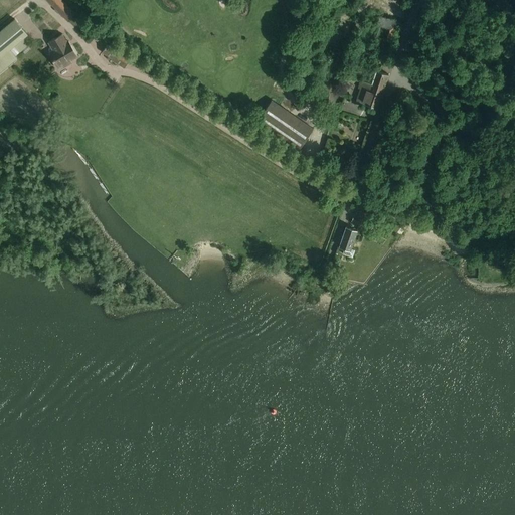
[(401,24),(380,17),(378,25),(358,19),(340,74),(361,80),(360,83),(362,84),(356,102),(377,109),(390,76),(380,73),(383,65),(387,66),(401,24)]
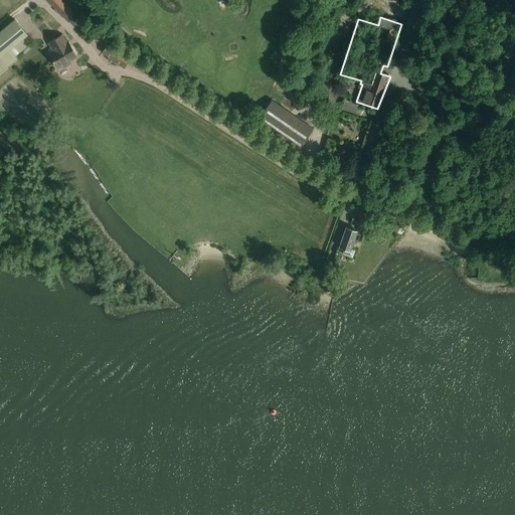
[(15,57),(22,51),(27,47),(30,44),(25,38),(28,36),(15,20),(0,32),(0,70),(15,58),(15,57)]
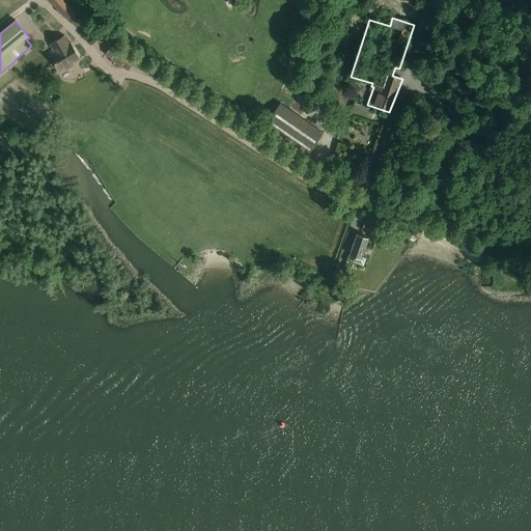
[(59,72),(64,68),(66,71),(75,65),(74,63),(81,58),(72,44),(70,45),(64,36),(51,45),(56,53),(51,56),(59,72)]
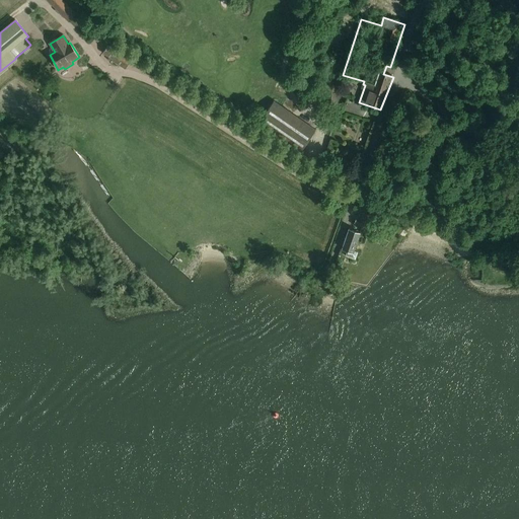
[(335,69),(320,68),(316,106),(330,107),(335,69)]
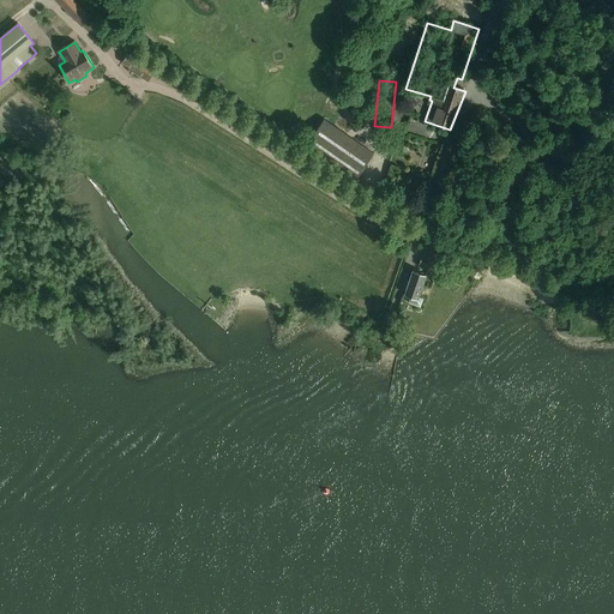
[(374,155),(324,120),(304,150),(354,184),(374,155)]
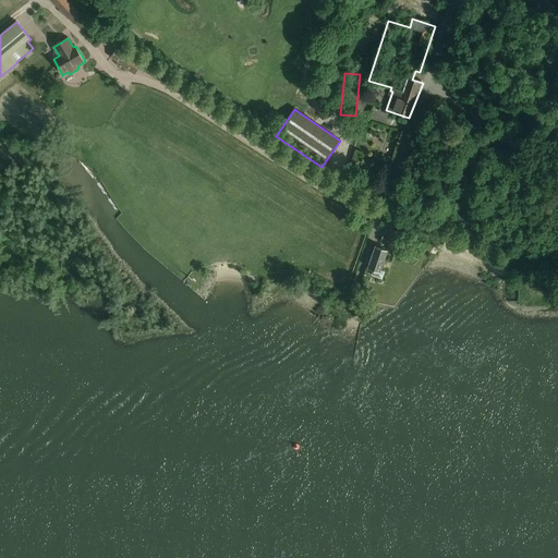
[(384,234),(391,238),(396,239),(398,232),(386,228),(384,234)]
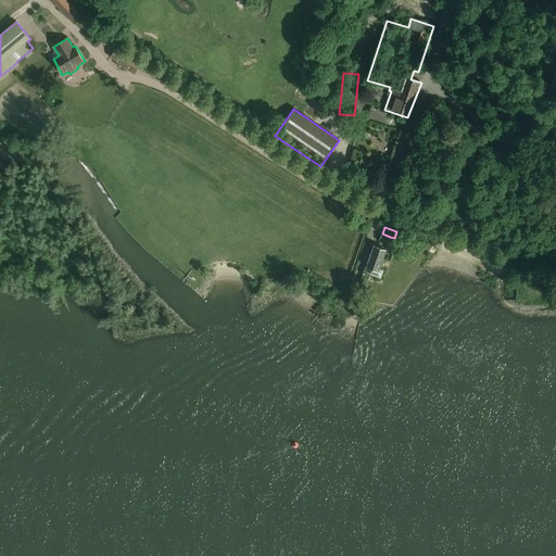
[(390,237),(382,234),(380,241),(388,243),(390,237)]
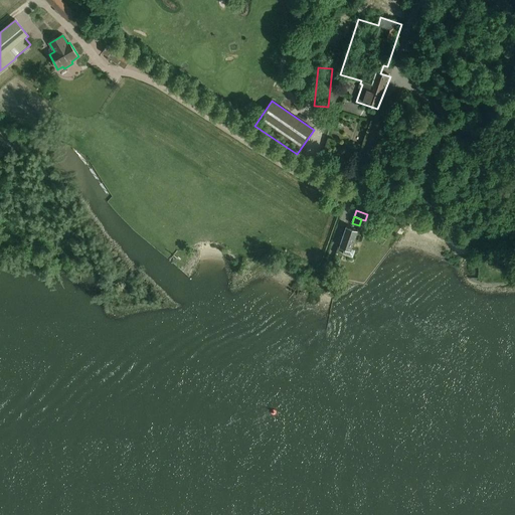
[(346,228),(340,247),(345,249),(343,253),(353,256),(355,250),(351,248),(357,231),(346,228)]
